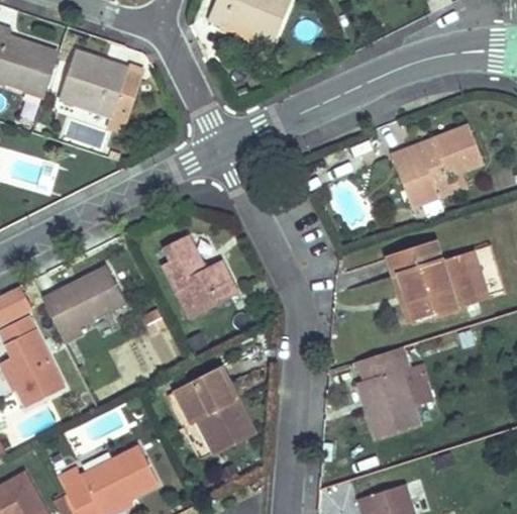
[(275,35),(290,0),(215,0),(207,18),(221,24),(224,25),(228,15),(229,16),(256,27),(275,35)]
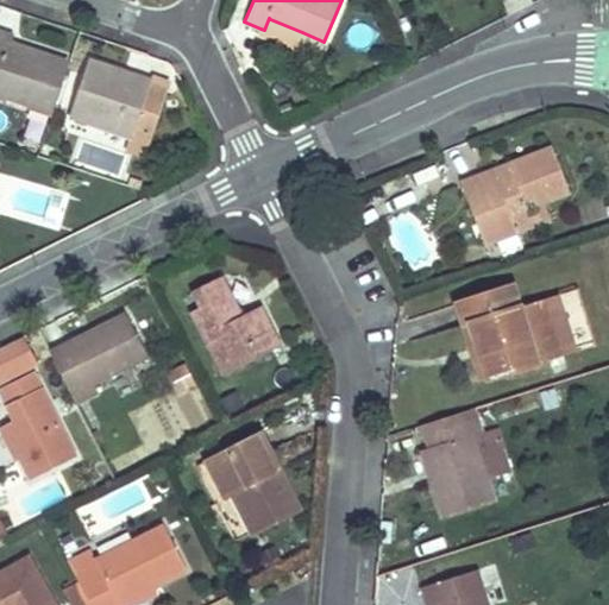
[(302,32),(270,19),(269,18),(264,30),(261,29),(258,32),(262,33),(295,48),(302,33),(302,32)]
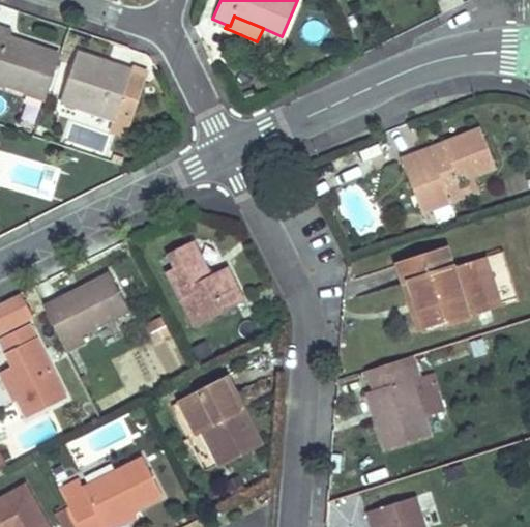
[(0,82),(46,98),(60,55),(10,37),(13,29),(0,23),(0,82)]
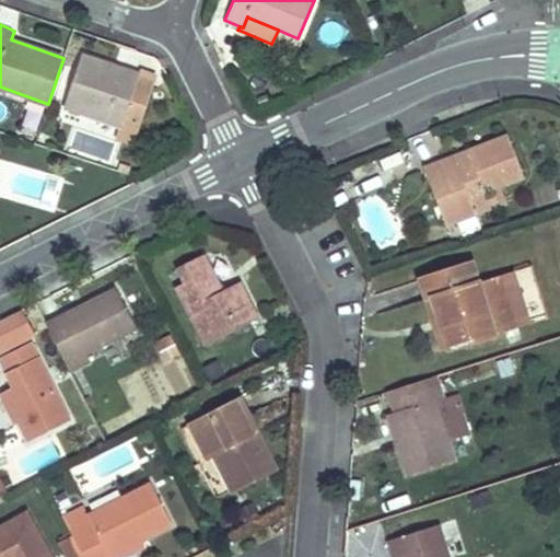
[(123,125),(139,72),(123,67),(120,70),(100,64),(101,59),(82,53),(63,105),(123,125)]
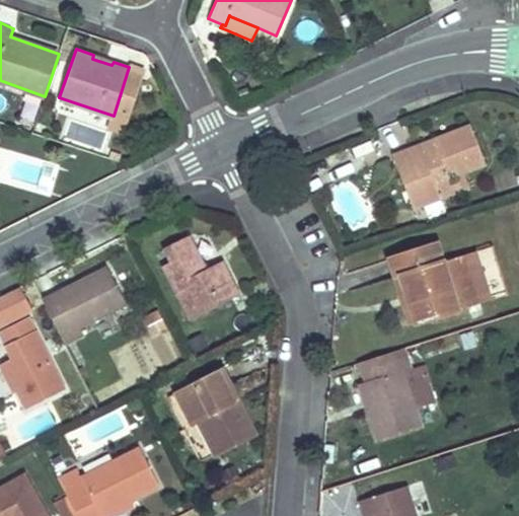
[(450,180),(446,167),(453,165),(455,172),(462,170),(485,161),(470,123),(434,137),(435,138),(437,144),(414,152),(413,152),(411,146),(392,152),(412,205),(440,194),(439,194),(437,186),(450,180)]
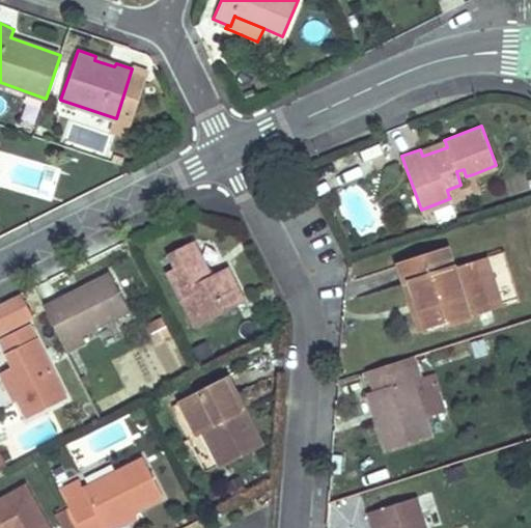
[(447,147),(445,141),(444,140),(420,149),(422,156),(423,156),(447,147)]
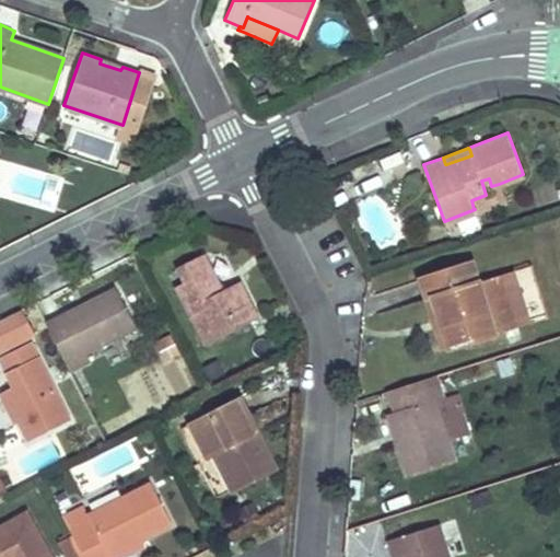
[(503,198),(503,196),(499,184),(491,186),(489,178),(481,181),(486,195),(471,200),(474,209),(475,209),(503,198)]
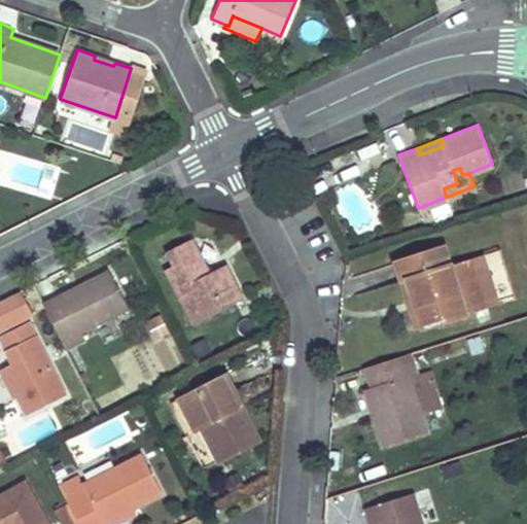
[(243,299),(225,264),(209,272),(192,238),(167,250),(174,264),(165,268),(192,323),(243,299)]
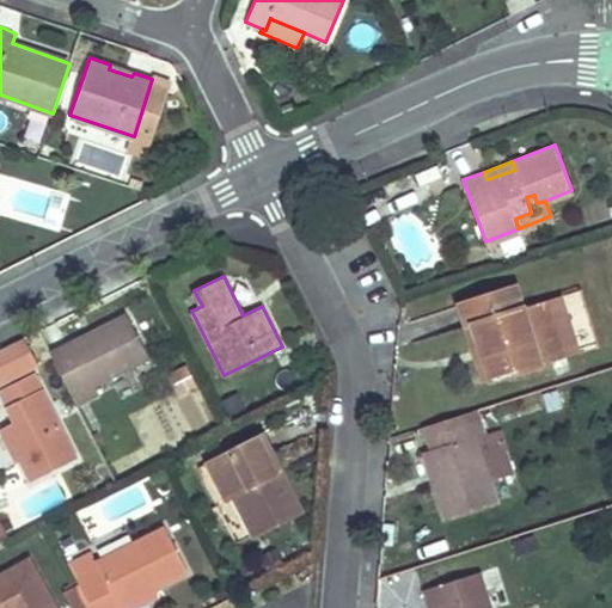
[(561,356),(544,301),(522,307),(515,284),(458,302),(465,325),(470,324),(471,324),(489,379),(561,356)]
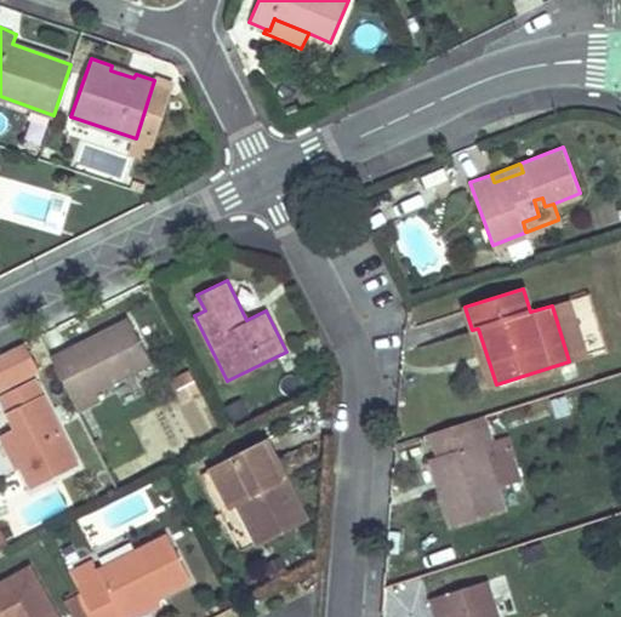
[(151,363),(130,318),(51,355),(78,410),(101,399),(96,389),(151,363)]
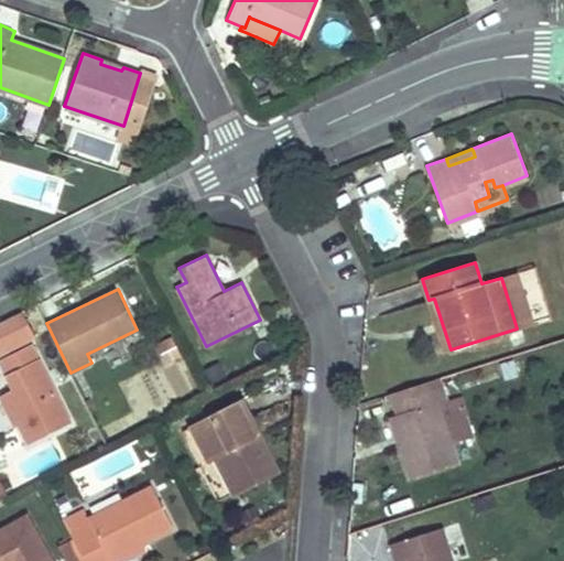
[(451,349),(434,299),(433,299),(429,300),(444,353),(445,352),(451,349)]
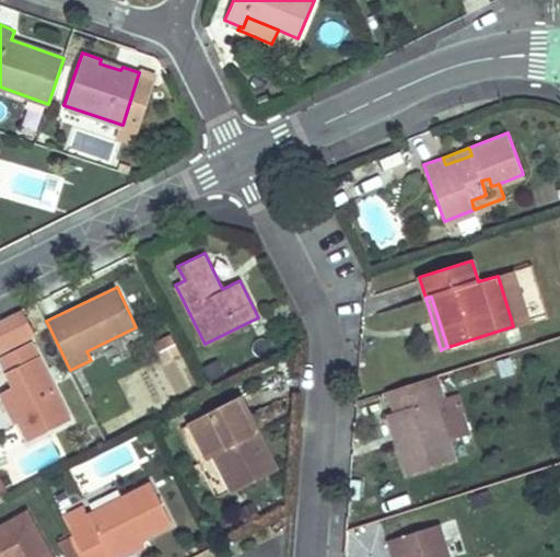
[(69,418),(31,340),(0,356),(0,357),(13,385),(3,391),(27,440),(69,418)]
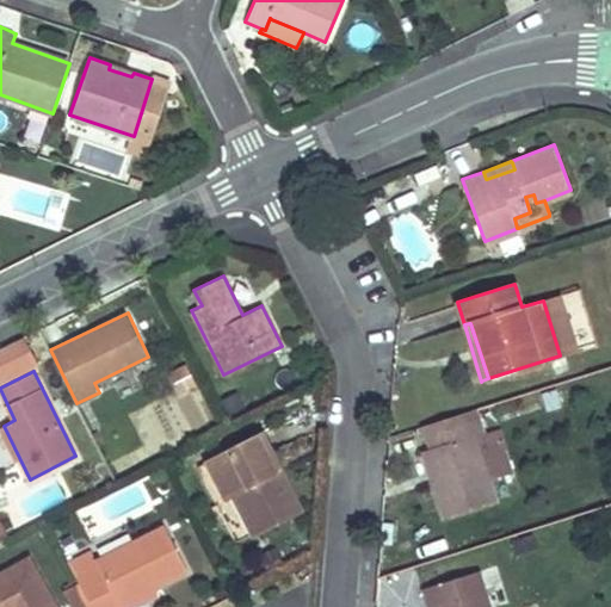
[(508,474),(503,450),(506,447),(500,427),(483,432),(475,407),(424,425),(432,446),(424,450),(445,515),(494,500),(487,479),(508,474)]
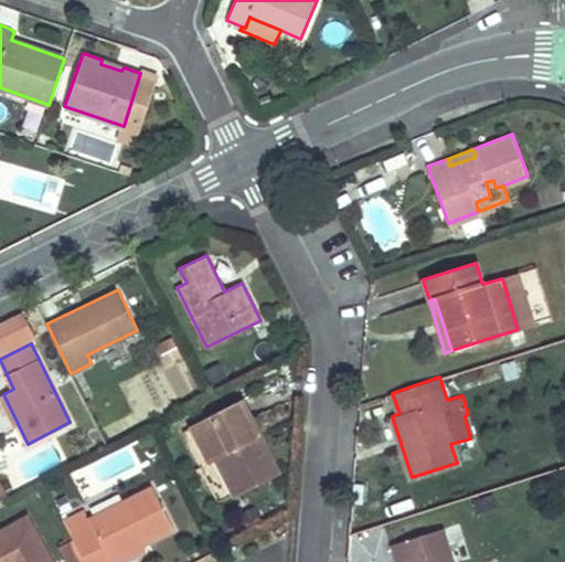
[(278,469),(259,431),(254,434),(253,434),(247,422),(254,420),(245,400),(192,426),(208,458),(216,455),(234,492),(278,469)]
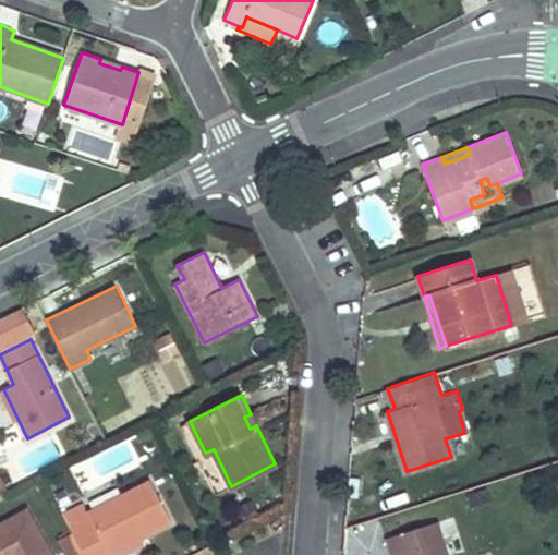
[(256,425),(251,414),(244,417),(250,429),(251,429),(256,425)]
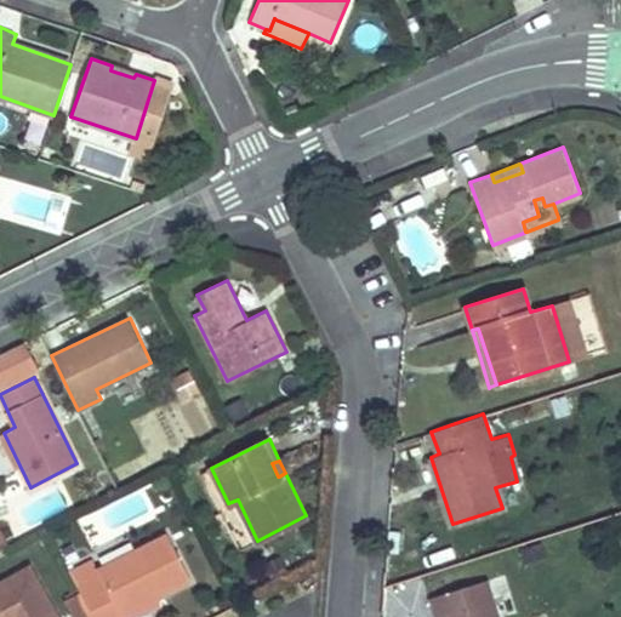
[(93,559),(69,571),(78,587),(80,593),(90,612),(92,616),(123,616),(120,613),(158,594),(191,578),(167,533),(98,567),(93,559)]
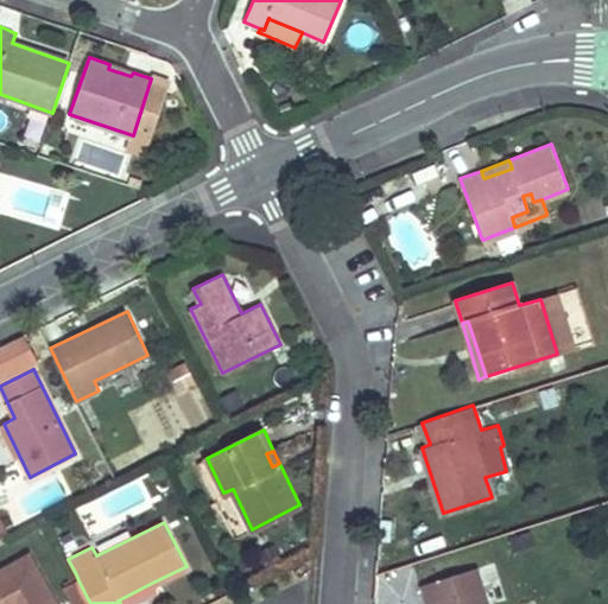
[(55,603),(29,557),(0,571),(0,603),(55,603)]
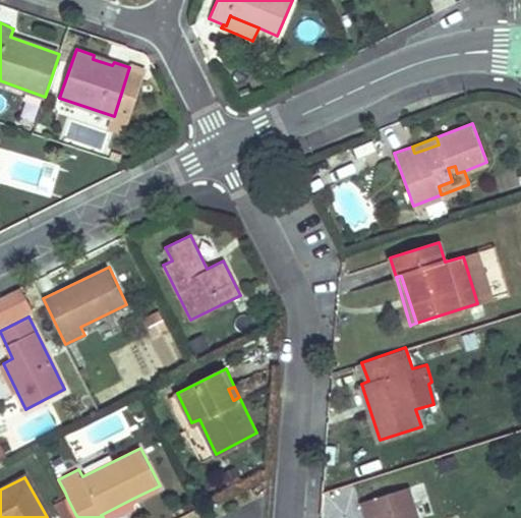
[(418,517),(409,484),(360,501),(365,517),(371,515),(371,517),(418,517)]
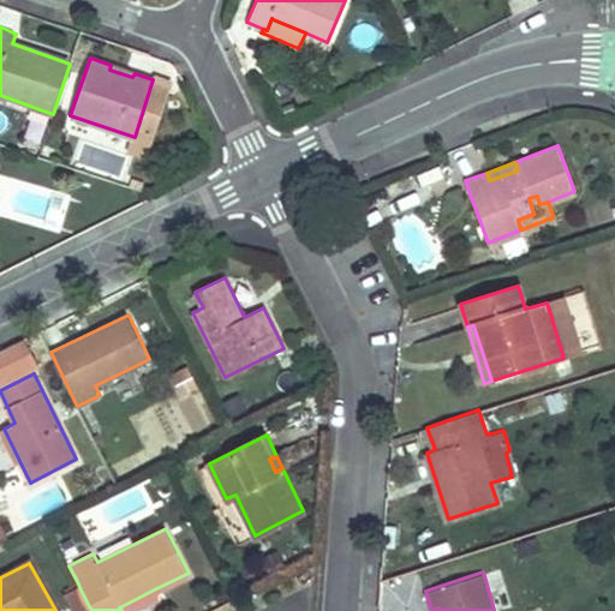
[(81,610),(89,606),(79,587),(64,594),(72,610),(81,610)]
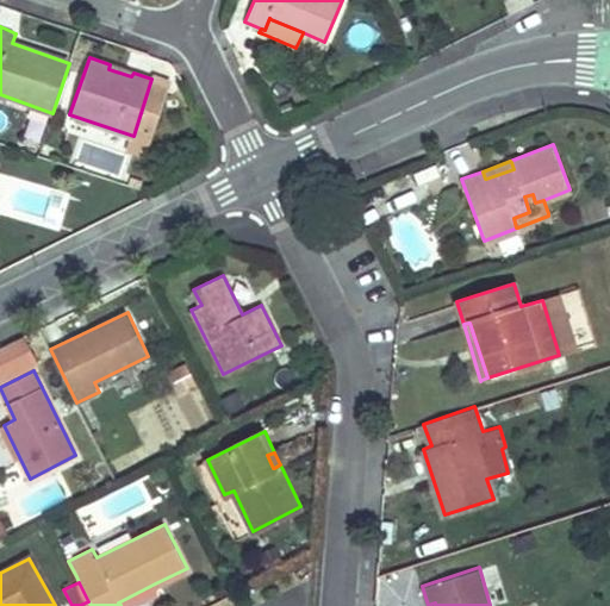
[(155,583),(118,603),(120,605),(128,605),(159,591),(155,583)]
